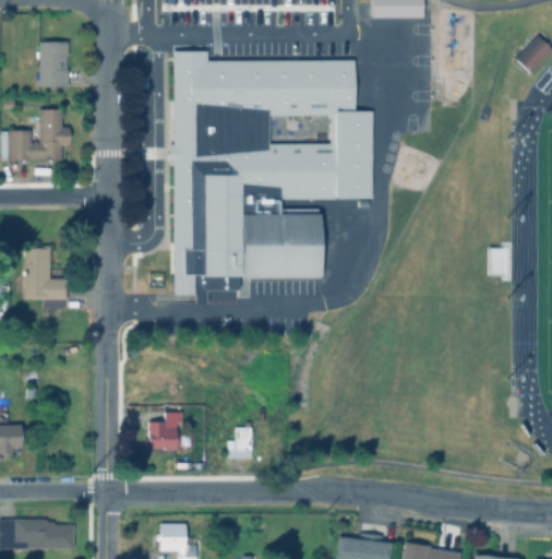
[(531,72),(516,57),(537,36),(551,50),(551,52),(531,72)]
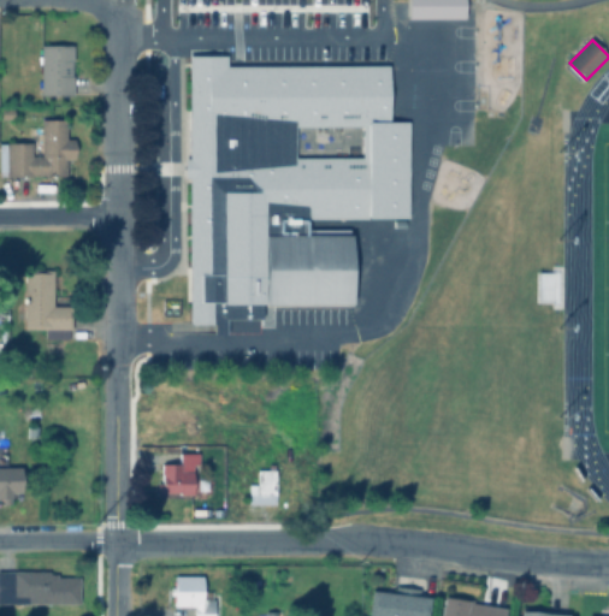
[(81,43),(81,60),(78,60),(78,75),(81,75),(81,93),(48,93),(47,45),(81,43)]
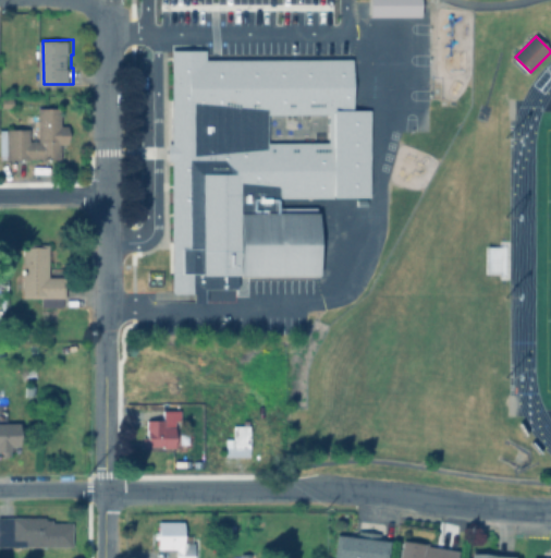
[(354,60),(354,112),(372,111),(372,197),(282,198),(282,214),(319,214),(320,277),(240,278),(240,290),(208,290),(209,304),(195,304),(195,295),(174,295),(173,162),(169,162),(169,144),(173,144),(173,51),(206,51),(207,61),(354,60)]
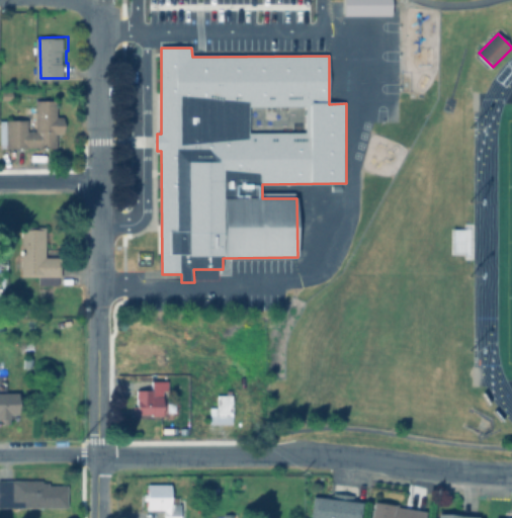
[(17,91),(18,99),(6,99),(6,91),(17,91)]
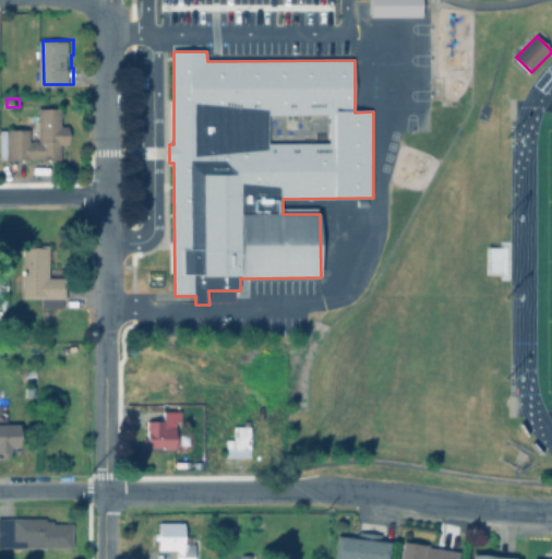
[(73,126),(73,143),(67,143),(67,158),(6,158),(6,130),(11,130),(11,128),(35,128),(35,140),(44,141),(44,107),(67,107),(67,125),(73,126)]
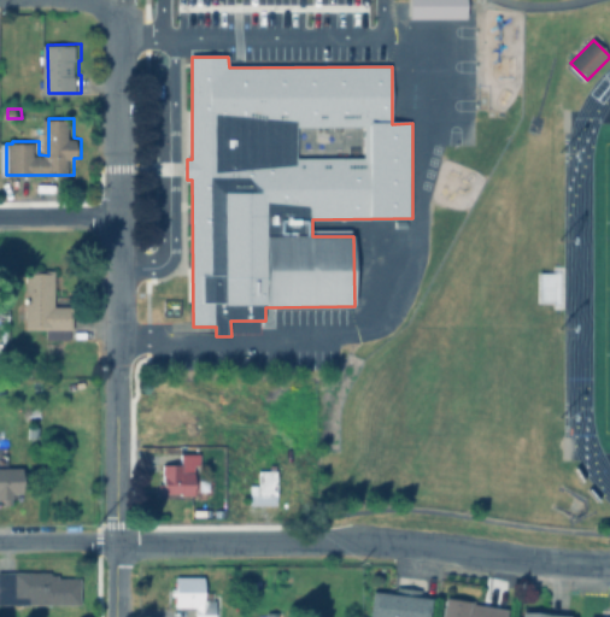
[(77,305),(77,328),(75,328),(75,339),(51,339),(51,328),(30,328),(31,269),(59,270),(59,271),(62,274),(62,281),(59,282),(59,305),(77,305)]
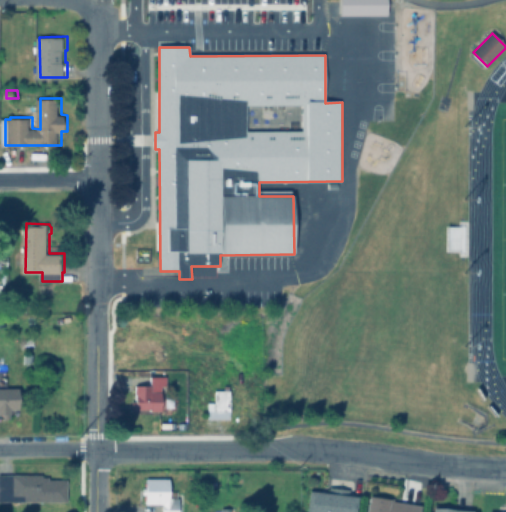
[(166,374),(165,409),(151,409),(151,407),(132,407),(132,400),(135,400),(135,382),(151,383),(151,374),(166,374)]
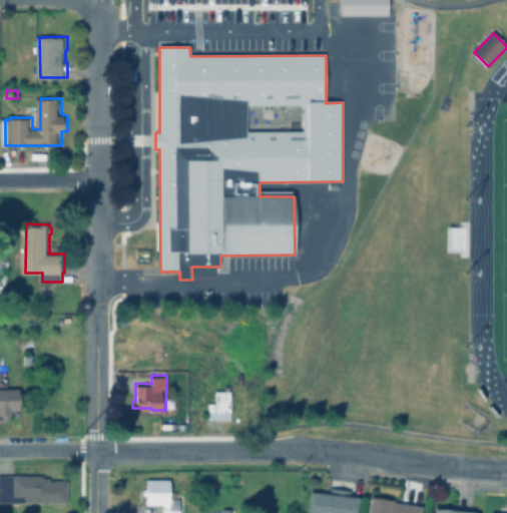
[(0,377),(11,377),(11,389),(21,389),(21,413),(18,413),(18,420),(6,420),(6,413),(0,413),(0,377)]
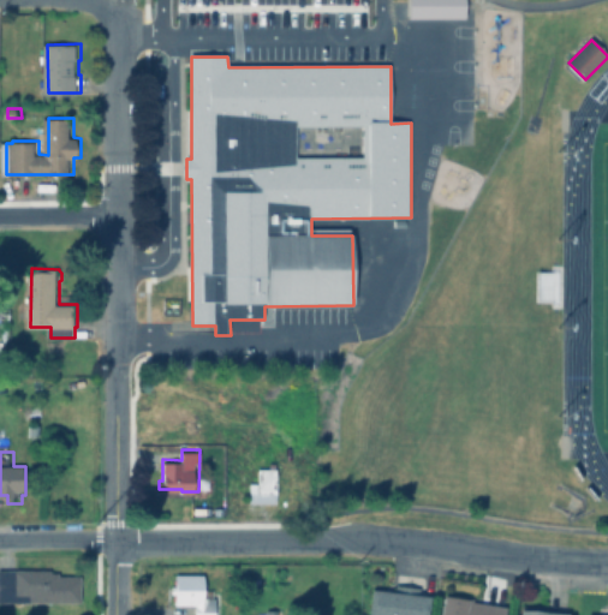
[(279,466),(279,500),(252,500),(252,482),(261,482),(261,466),(272,466),(272,460),(278,460),(278,466),(279,466)]
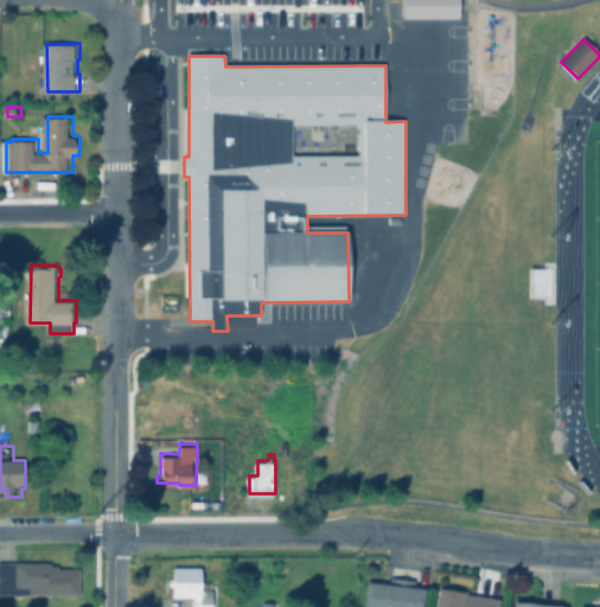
[(84,568),(84,594),(1,595),(1,562),(55,562),(55,564),(62,564),(62,568),(84,568)]
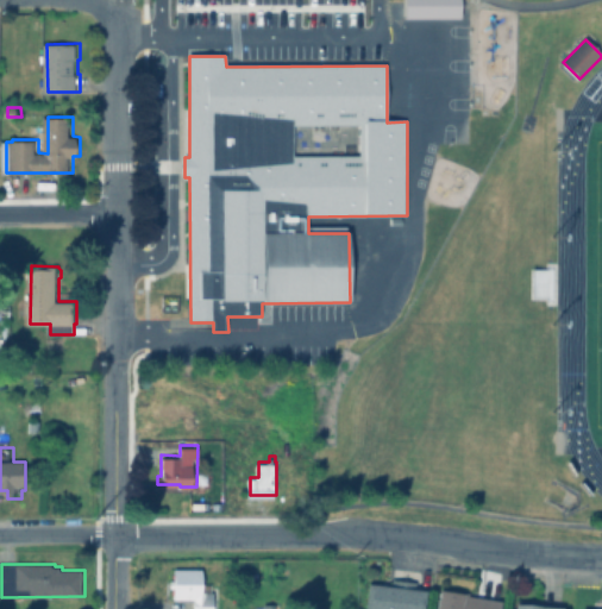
[(202,566),(202,590),(214,590),(214,608),(194,608),(194,597),(174,597),(174,585),(170,585),(170,579),(174,579),(174,566),(202,566)]
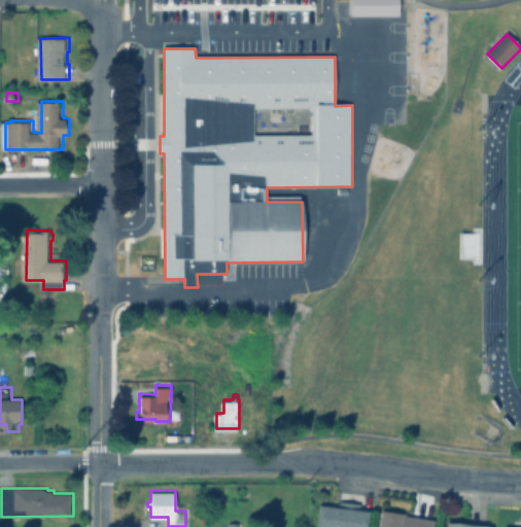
[(362,501),(361,507),(369,508),(366,526),(317,526),(320,502),(341,505),(342,499),(362,501)]
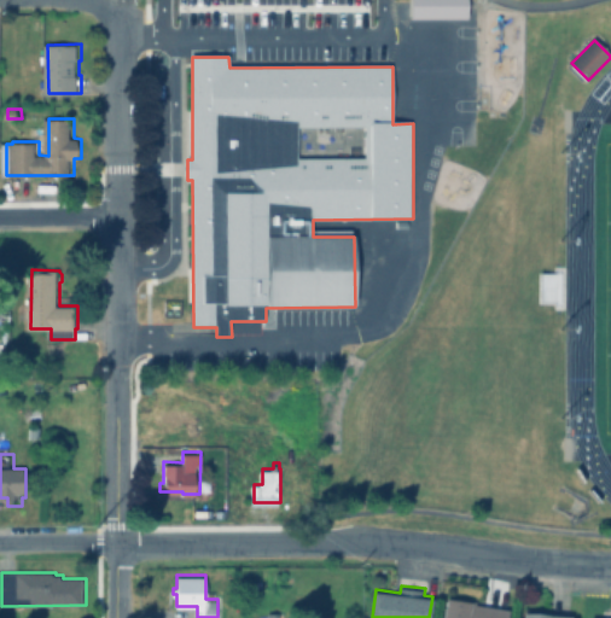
[(510,607),(507,617),(443,617),(447,595),(477,600),(477,602),(510,607)]
